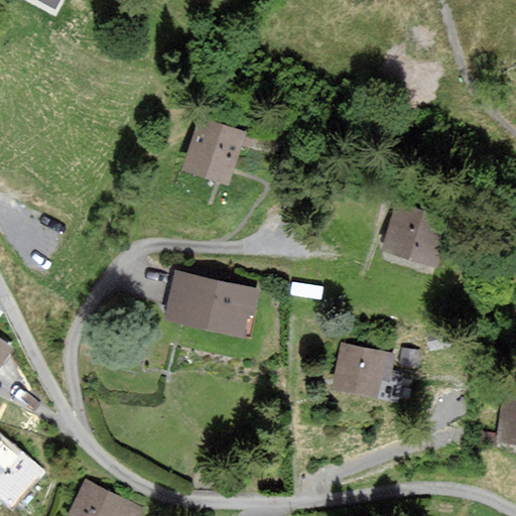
[(246,133),(200,117),(181,167),(229,183),(246,133)]
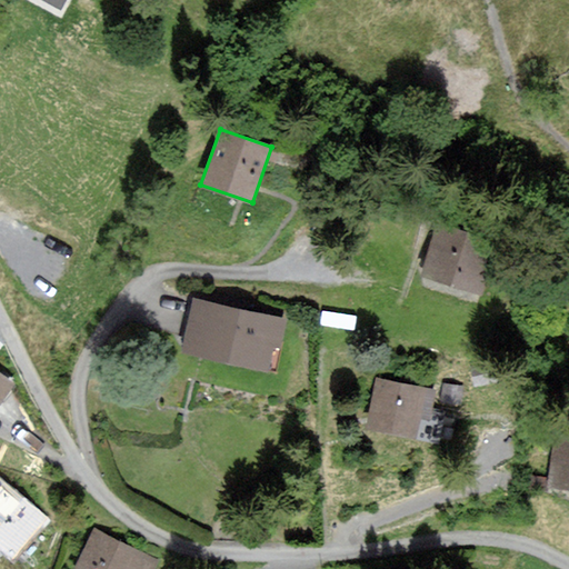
[(497,239),(439,221),(421,277),(479,296),(497,239)]
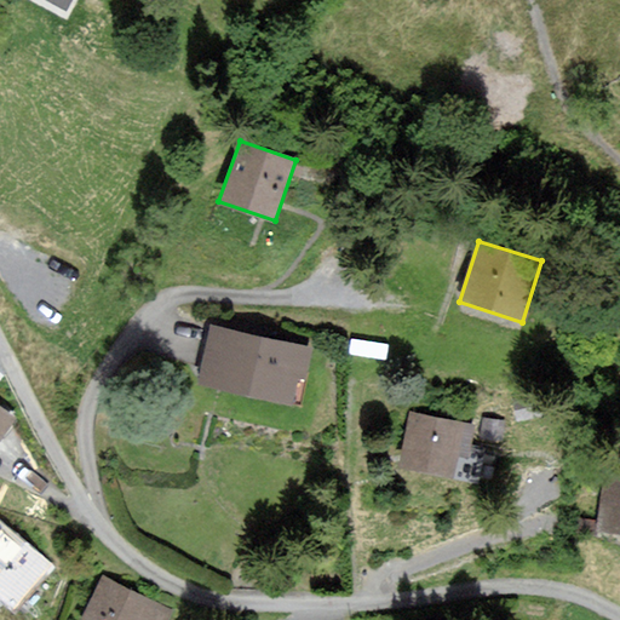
[(308,349),(210,328),(197,385),(294,406),(308,349)]
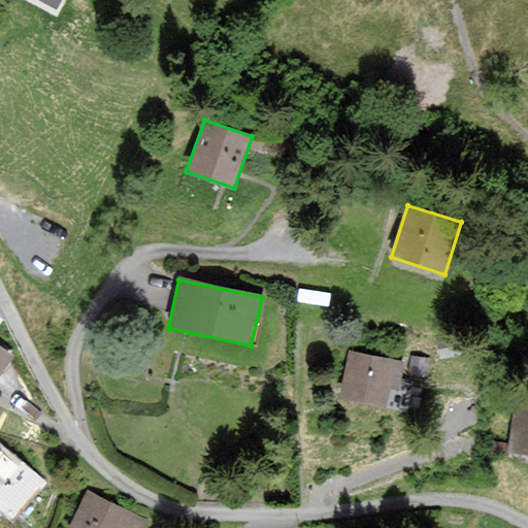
[(395,361),(350,351),(339,398),(385,408),(395,361)]
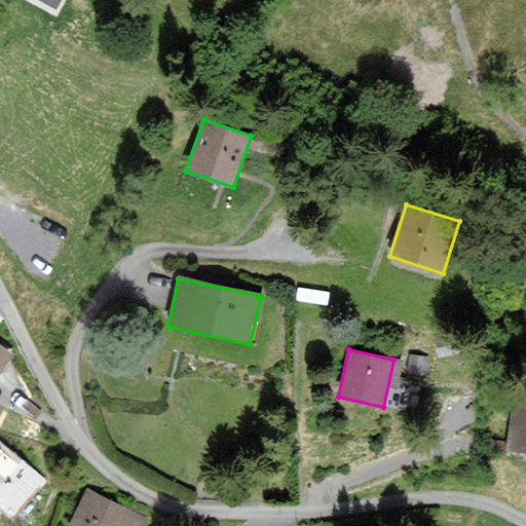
[(525,403),(515,402),(508,449),(525,451),(525,403)]
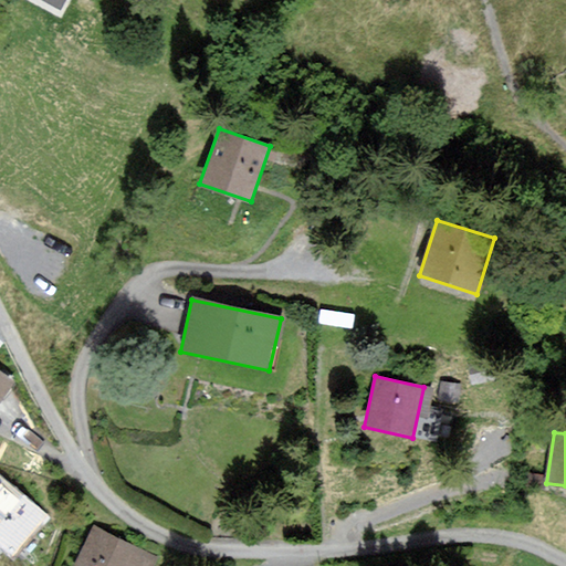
[(0,477),(0,540),(11,549),(43,513),(0,477)]
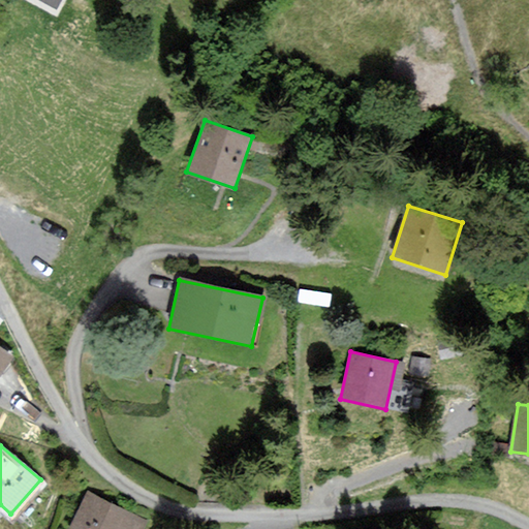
[(142,528),(146,523),(88,494),(69,528),(142,528)]
